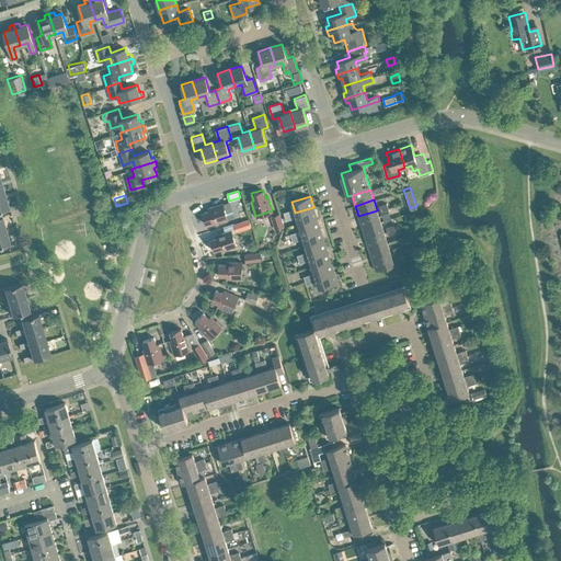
[(208,209),(202,212),(205,224),(213,220),(213,224),(228,219),(228,218),(233,217),(228,202),(222,203),(208,207),(208,209)]
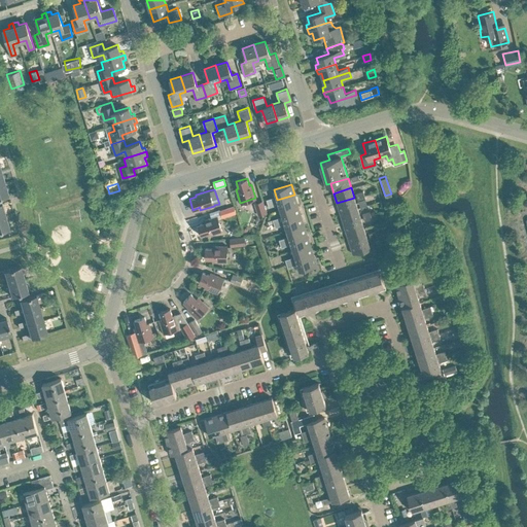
[(280,210),(297,204),(294,195),(277,200),(280,210)]
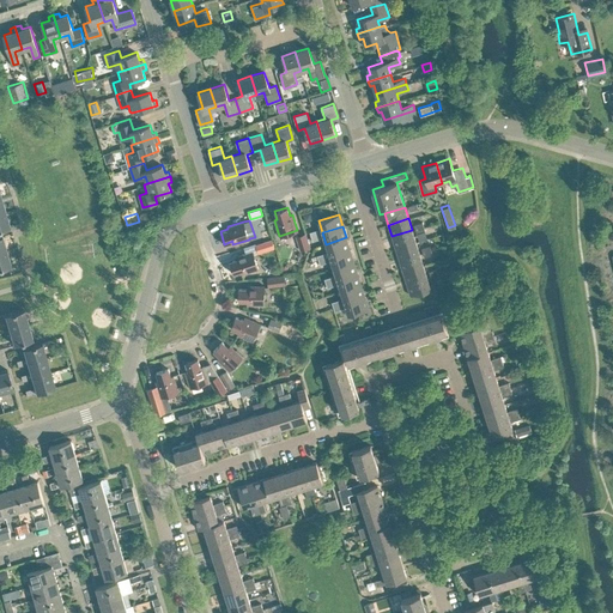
[(395,248),(416,242),(412,230),(392,236),(395,248)]
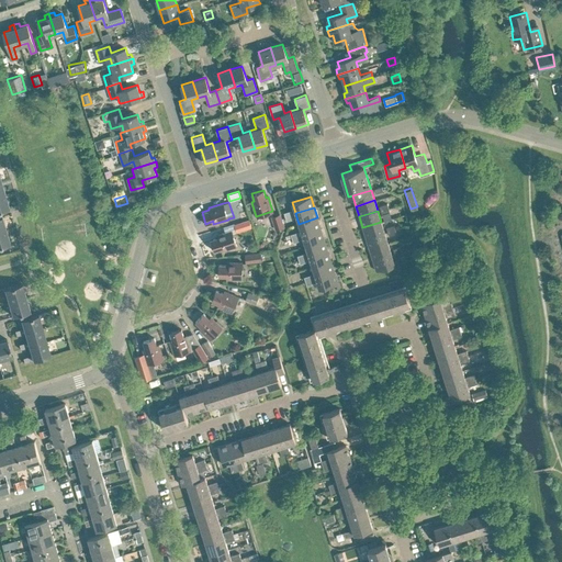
[(276,229),(285,226),(281,213),(271,215),(276,229)]
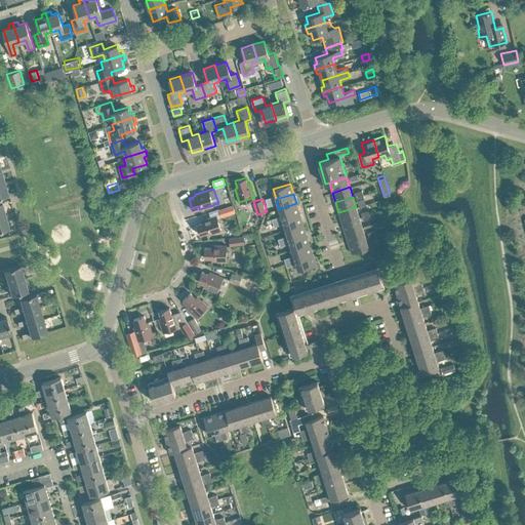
[(282,218),(299,213),(296,203),(279,209),(282,218)]
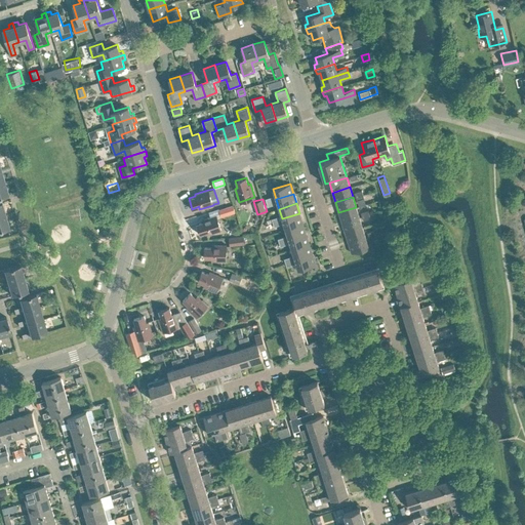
[(342,223),(359,217),(356,207),(338,212),(342,223)]
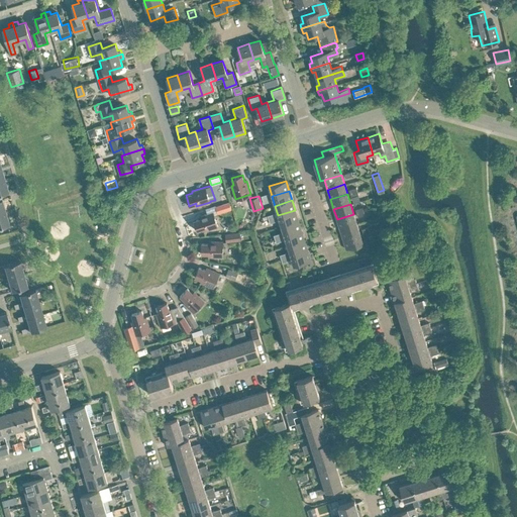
[(281,225),(298,220),(295,210),(278,215),(281,225)]
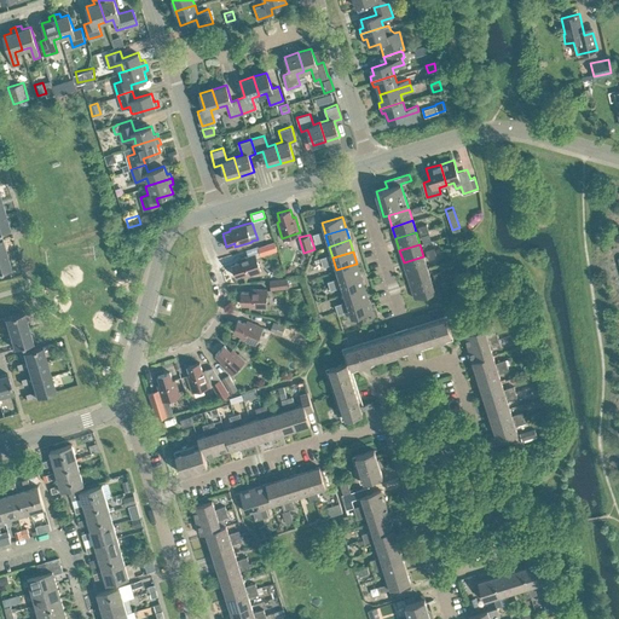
[(0,270),(10,267),(6,253),(0,254),(0,270)]
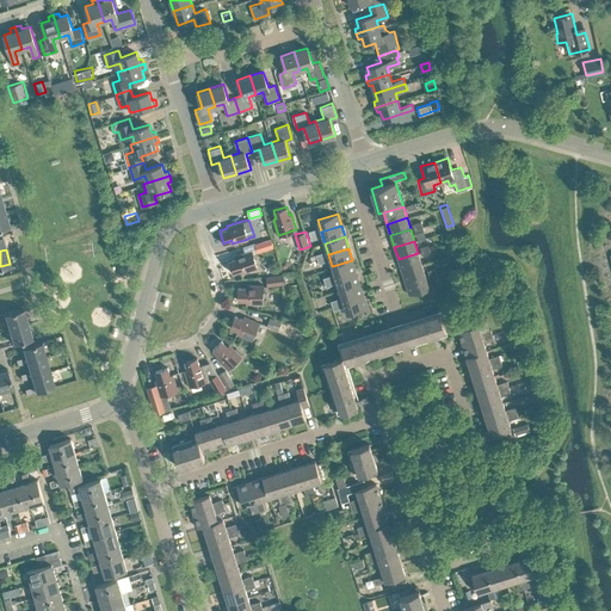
[(241,272),(258,267),(252,250),(235,254),(236,258),(228,260),(233,272),(240,270),(241,272)]
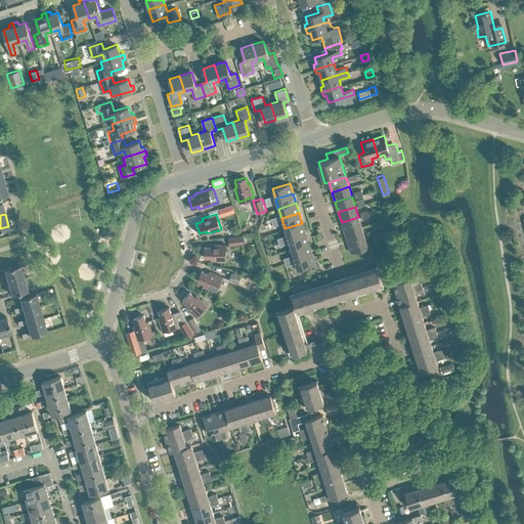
[(345,232),(361,226),(358,217),(342,222),(345,232)]
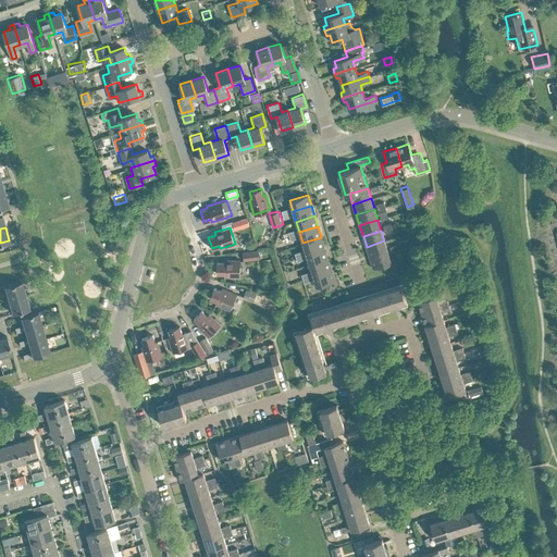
[(307,254),(324,248),(321,237),(302,243),(307,254)]
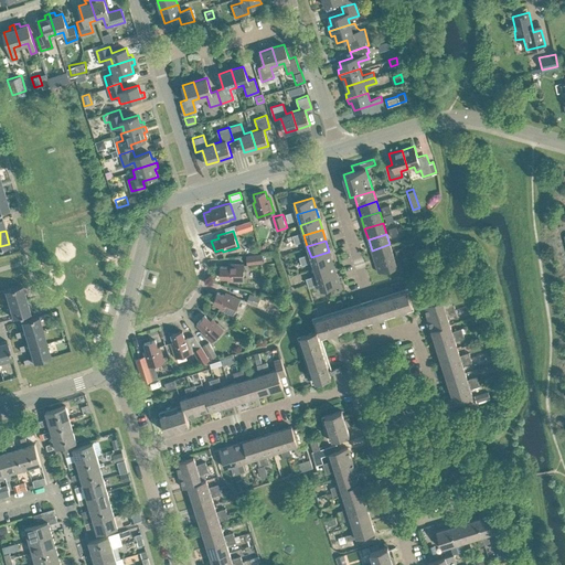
[(375,260),(393,255),(390,244),(372,251),(375,260)]
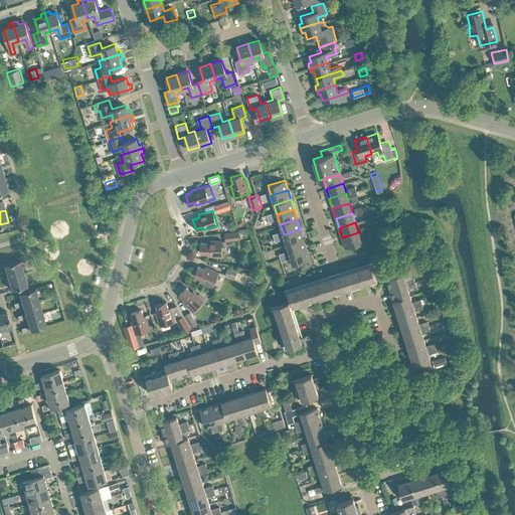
[(287,244),(303,238),(300,229),(284,234),(287,244)]
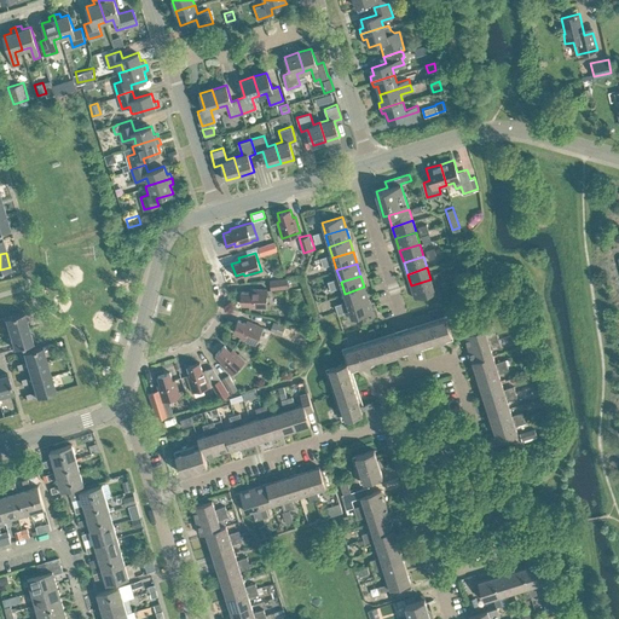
[(272,289),(289,287),(288,277),(271,279),(272,289)]
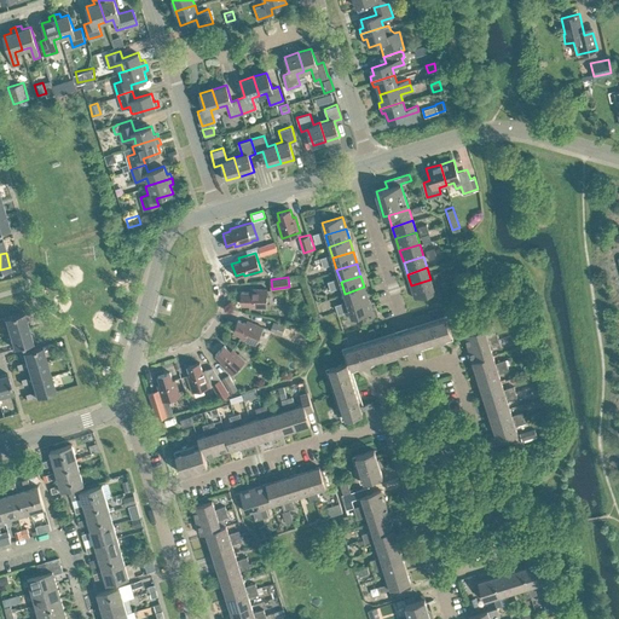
[(431,279),(411,285),(415,298),(434,291),(431,279)]
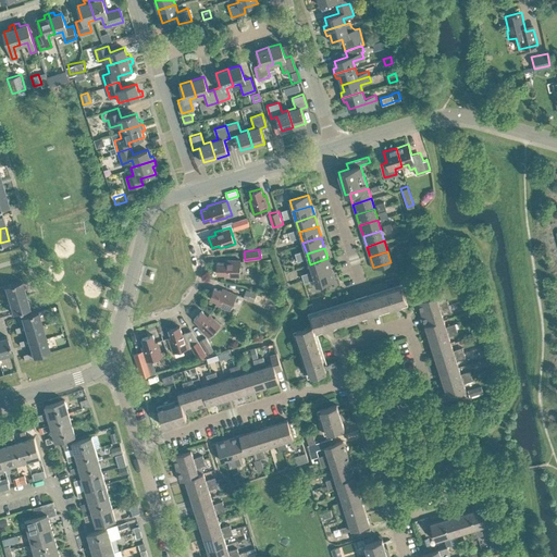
[(313,274),(331,269),(327,258),(310,264),(313,274)]
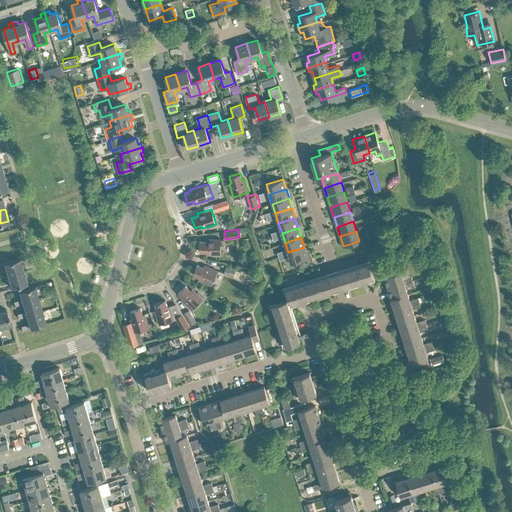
[(220,254),(221,238),(206,238),(206,241),(199,240),(199,251),(206,251),(206,254),(220,254)]
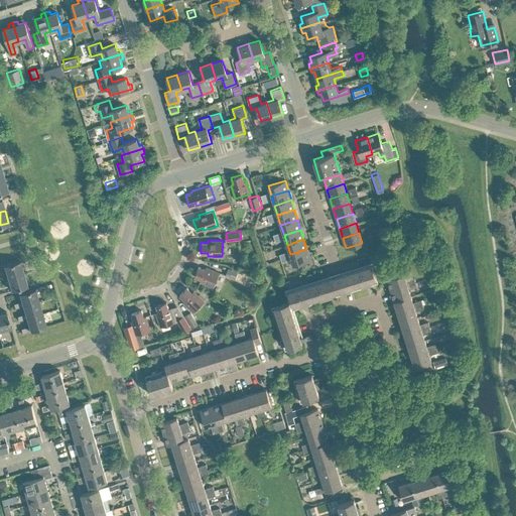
[(306,249),(290,254),(293,264),(309,259),(306,249)]
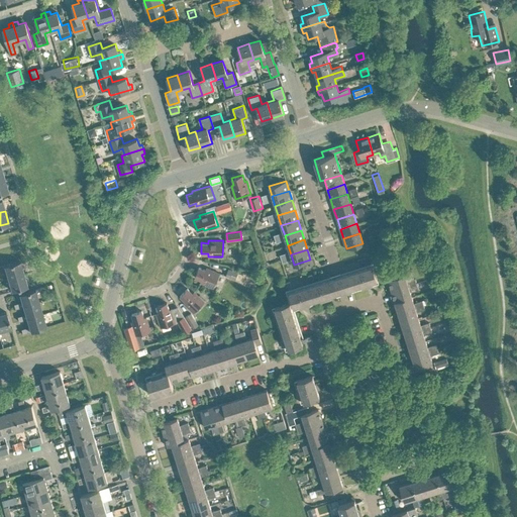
[(379,278),(384,276),(379,260),(374,262),(379,278)]
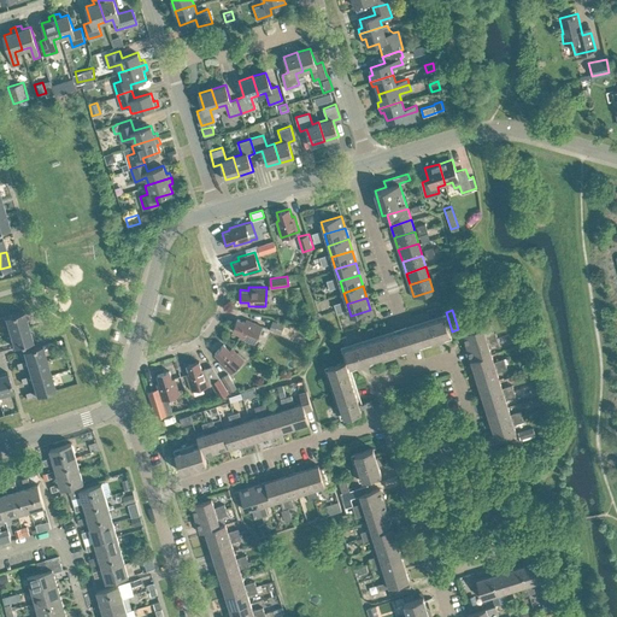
[(10,331),(28,325),(23,311),(5,317),(10,331)]
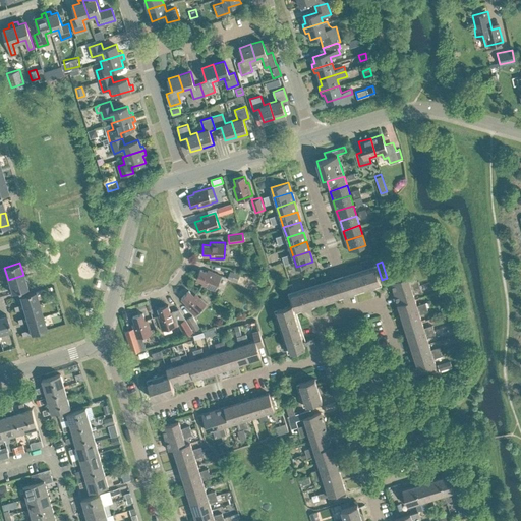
[(329,282),(291,294),(294,303),(296,310),(334,299),(335,298),(339,297),(345,295),(348,294),(355,292),(381,284),(380,280),(375,267),(351,275),(343,277),(339,279),(334,280),(329,282)]
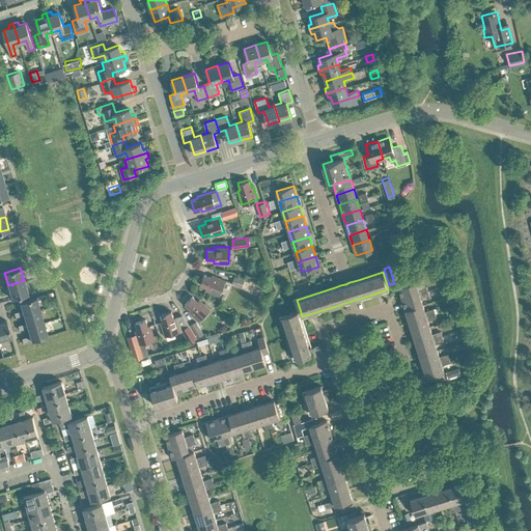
[(211,277),(204,274),(200,284),(206,286),(205,289),(219,295),(225,280),(212,274),(211,277)]
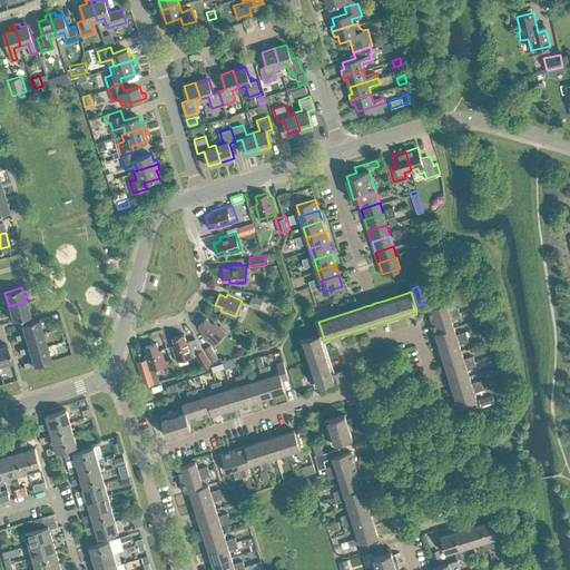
[(259,307),(263,300),(249,294),(246,302),(259,307)]
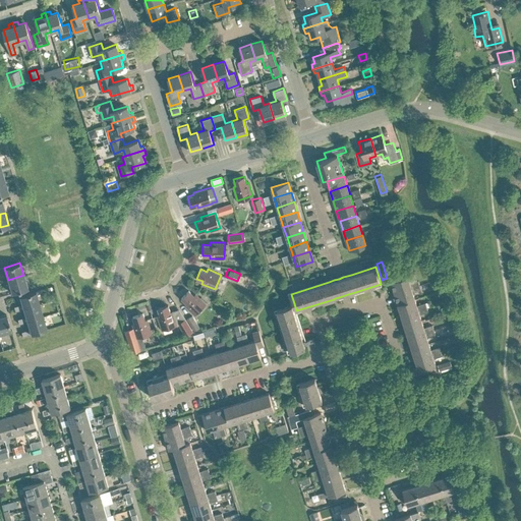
[(23,275),(8,280),(11,292),(27,288),(23,275)]
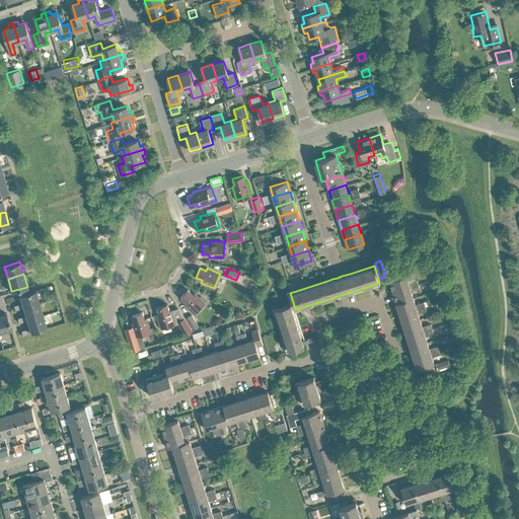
[(392,291),(418,284),(417,279),(408,282),(405,275),(389,280),(392,291)]
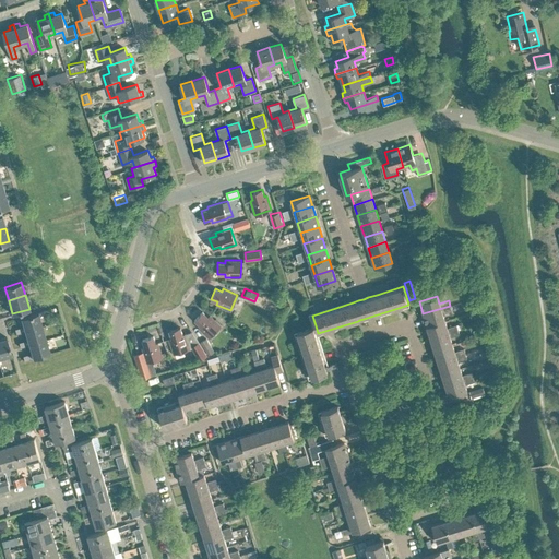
[(427,325),(444,320),(442,313),(452,310),(450,306),(423,313),(427,325)]
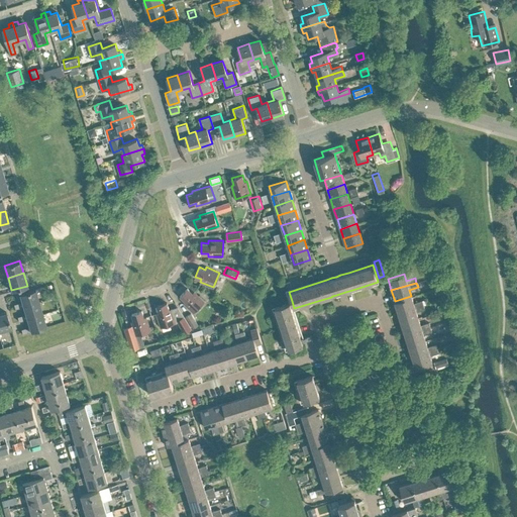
[(192,293),(187,288),(180,295),(185,300),(183,302),(193,312),(204,301),(194,291),(192,293)]
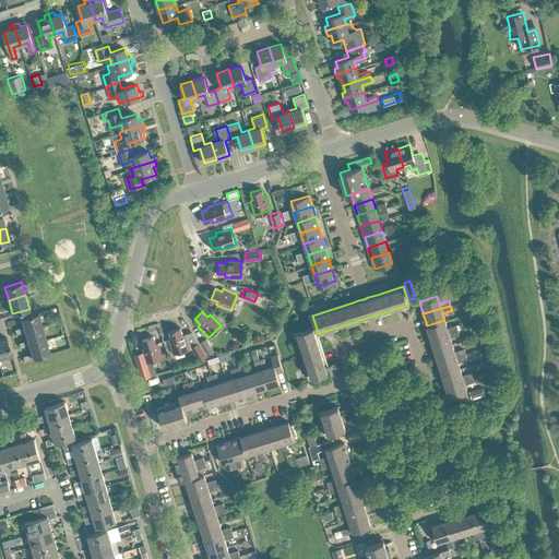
[(24,331),(42,325),(37,312),(21,317),(24,331)]
